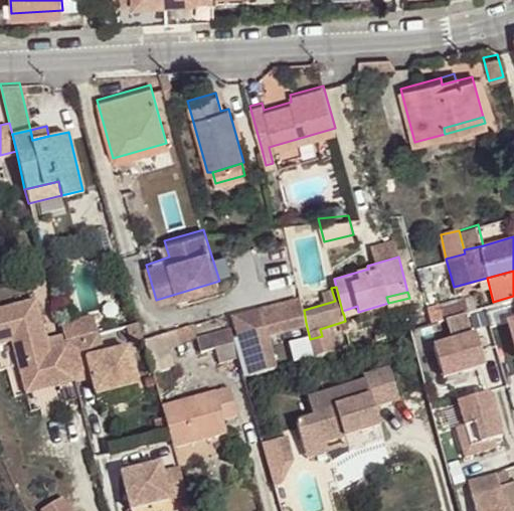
[(71,369),(64,340),(47,344),(35,296),(0,305),(0,339),(11,337),(20,376),(52,368),(55,382),(73,378),(71,369)]
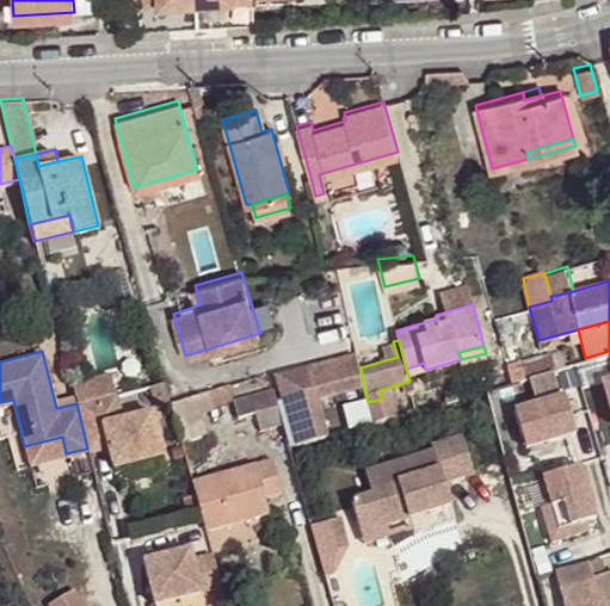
[(361,368),(357,352),(277,372),(294,441),(327,432),(316,395),(363,383),(361,368)]
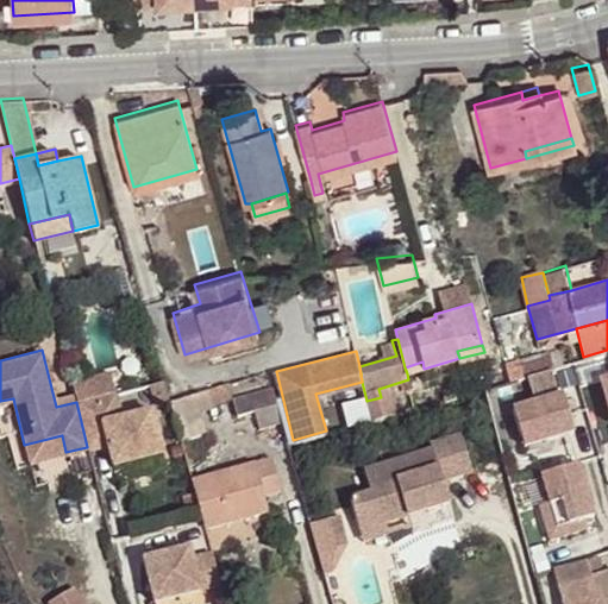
[(407,373),(424,369),(422,362),(405,367),(407,373)]
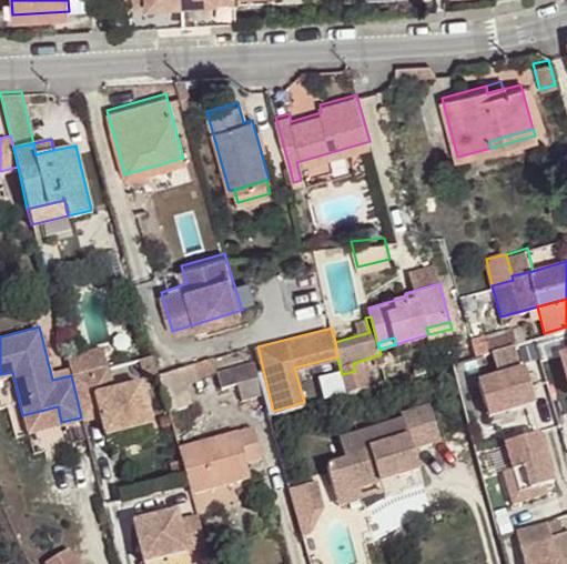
[(566,342),(545,349),(557,400),(566,396),(566,342)]
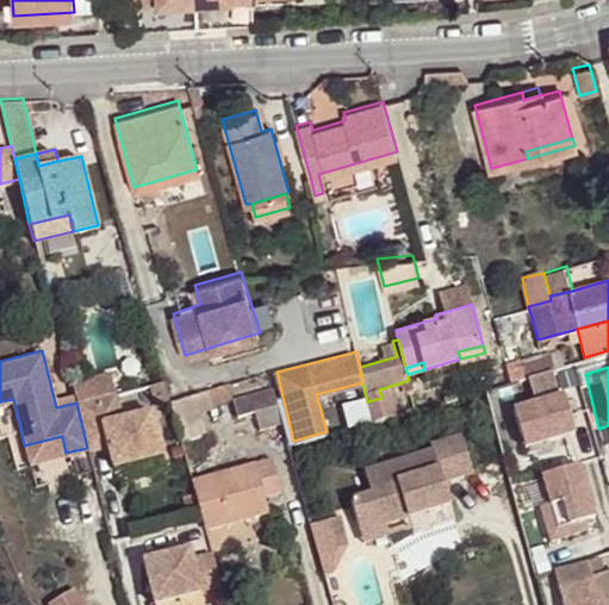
[(227,380),(205,388),(210,400),(231,393),(227,380)]
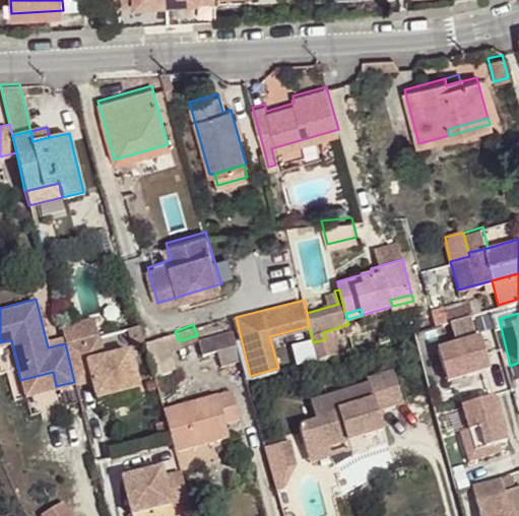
[(240,359),(232,327),(198,337),(202,352),(217,347),(221,364),(240,359)]
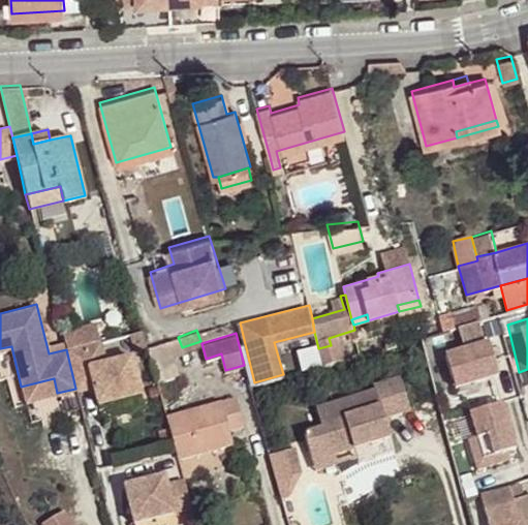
[(452,375),(471,369),(474,379),(498,372),(488,339),(444,352),(452,375)]
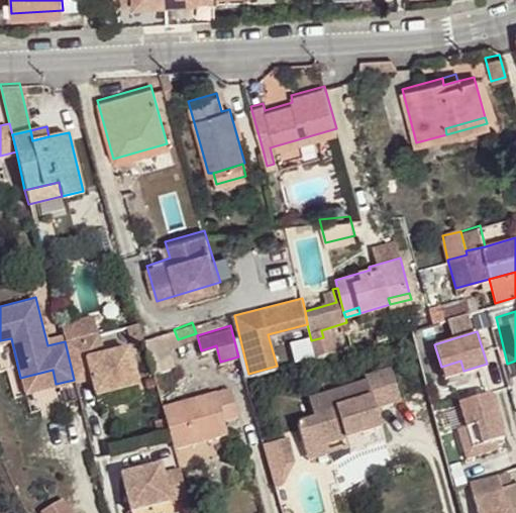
[(163,332),(142,338),(146,352),(168,346),(163,332)]
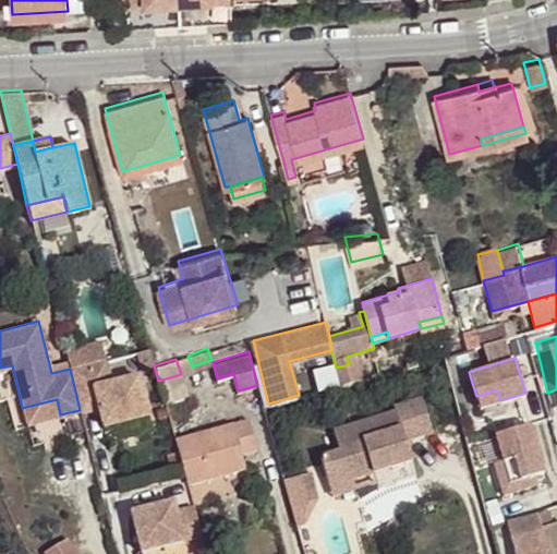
[(106,360),(70,369),(77,400),(96,396),(98,407),(104,425),(148,414),(138,375),(111,382),(106,360)]
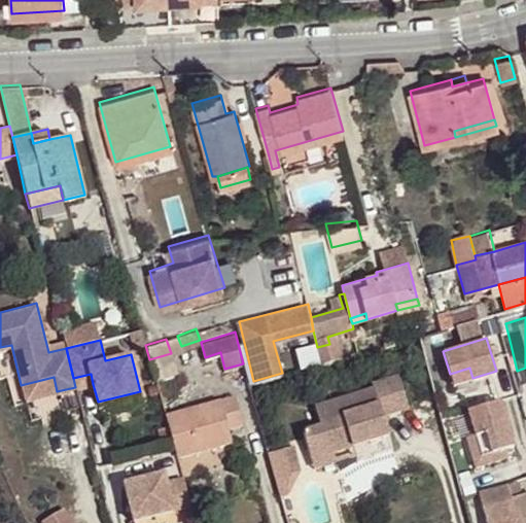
[(334,359),(329,344),(317,347),(320,362),(334,359)]
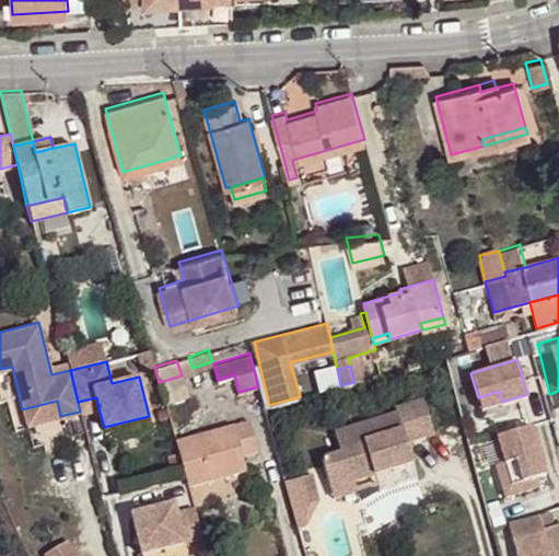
[(481,408),(502,402),(499,391),(478,397),(481,408)]
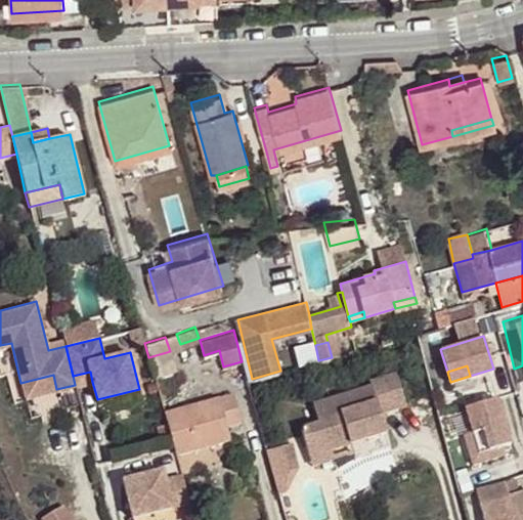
[(367,436),(386,430),(380,410),(405,402),(395,371),(368,380),(371,384),(312,402),(318,421),(300,427),(306,445),(328,438),(331,447),(350,441),(346,428),(363,423),(367,436)]
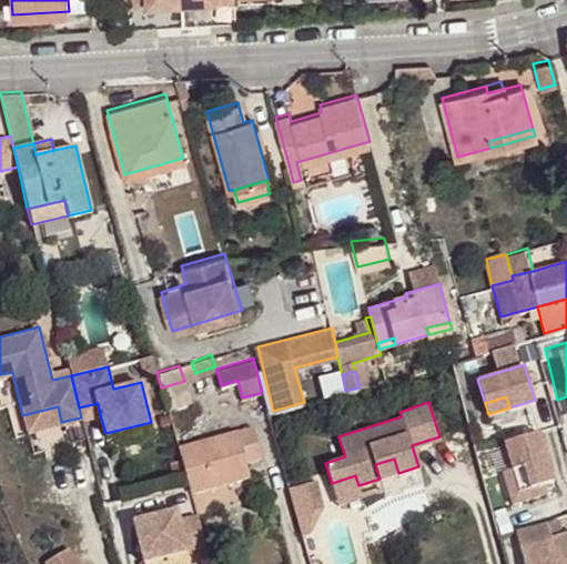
[(98,403),(79,408),(81,418),(82,419),(100,414),(98,403)]
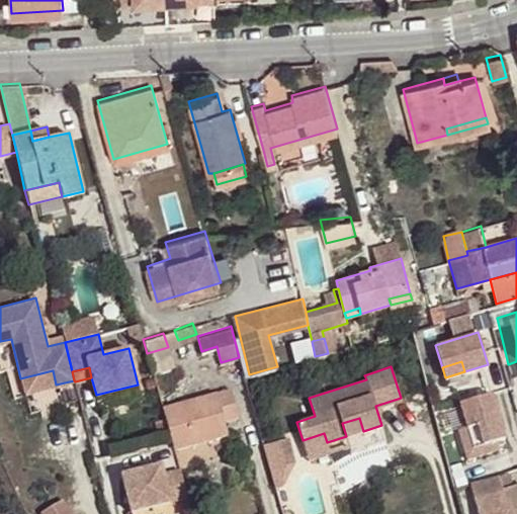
[(53,370),(20,378),(24,393),(56,384),(53,370)]
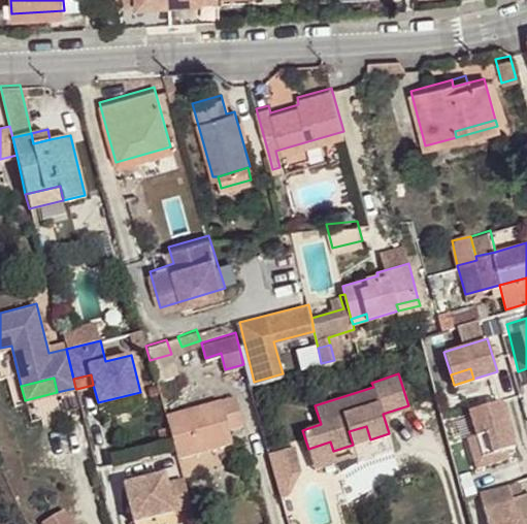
[(173,446),(177,456),(232,440),(229,428),(243,424),(234,394),(165,414),(173,446)]
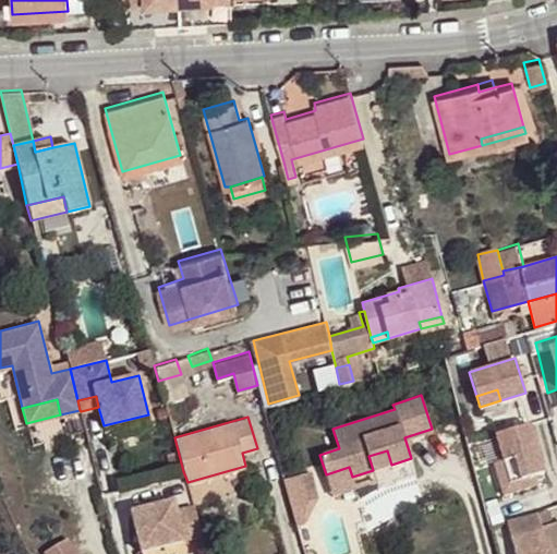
[(515,455),(521,477),(544,470),(530,421),(495,432),(503,459),(515,455)]
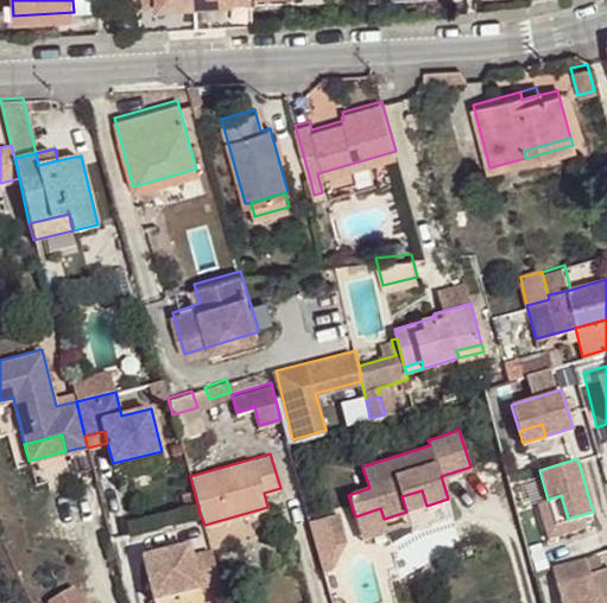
[(406,512),(427,506),(422,490),(402,496),(406,512)]
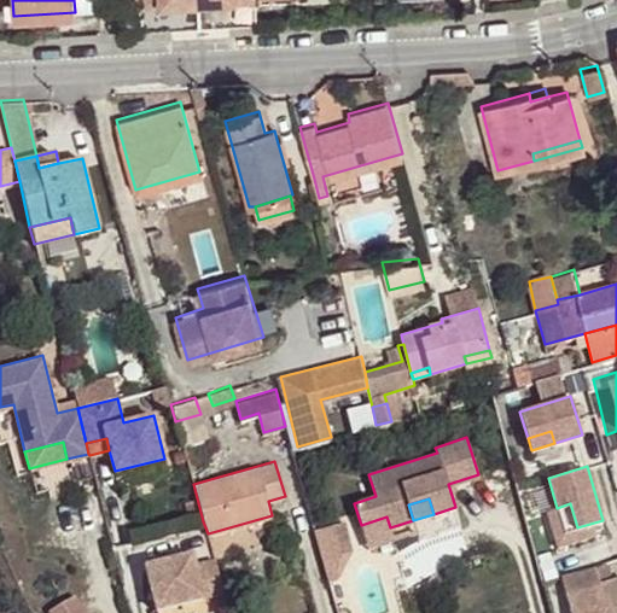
[(570,503),(557,508),(564,531),(577,527),(570,503)]
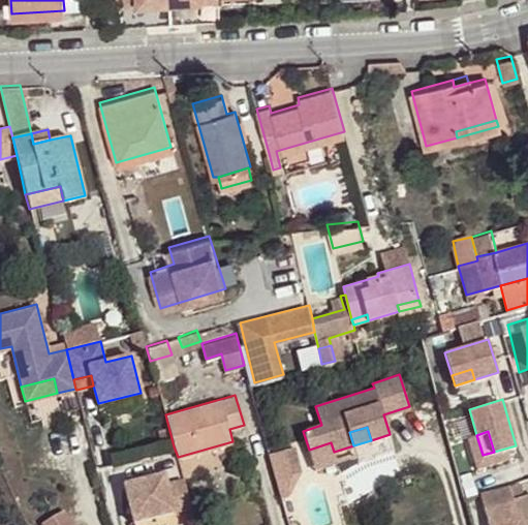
[(331,442),(309,450),(312,459),(334,452),(331,442)]
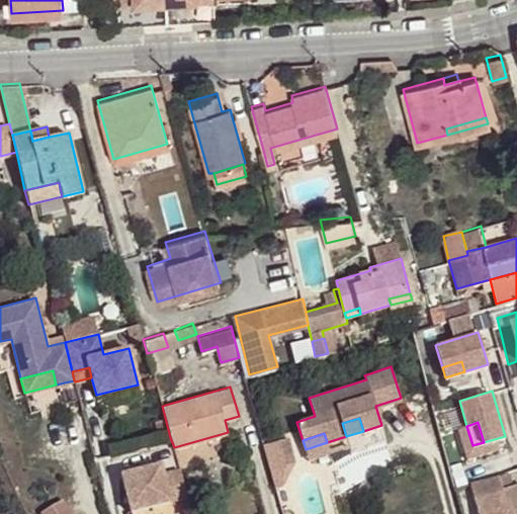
[(285,463),(295,460),(288,437),(278,439),(285,463)]
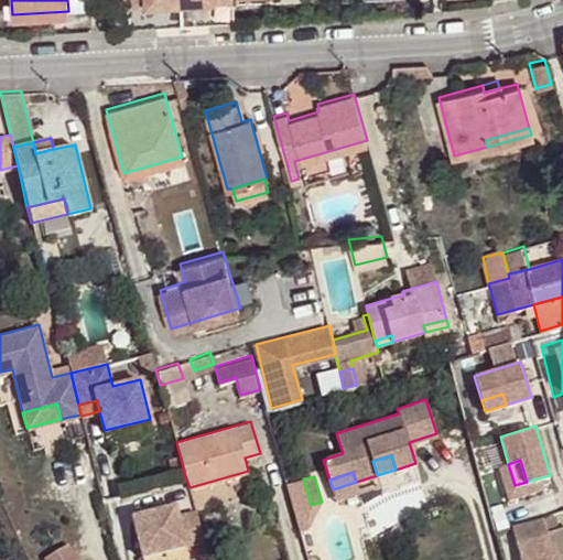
[(204,540),(195,509),(177,515),(175,505),(132,516),(142,556),(204,540)]
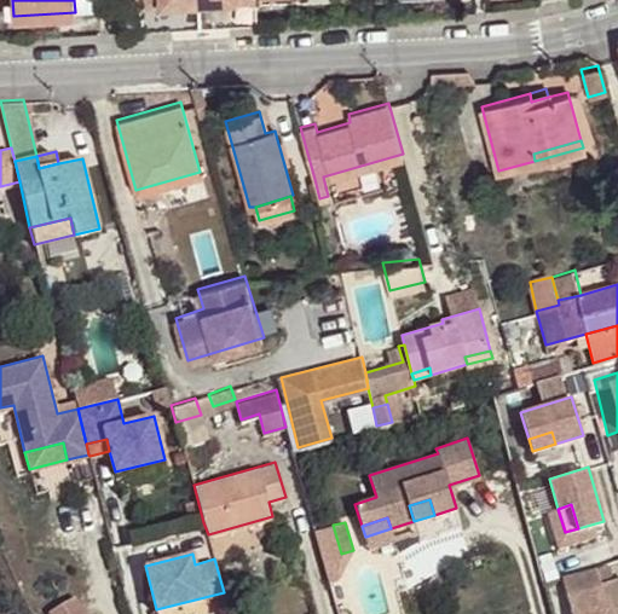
[(617,613),(617,578),(607,581),(601,559),(569,569),(575,591),(567,592),(572,613),(617,613)]
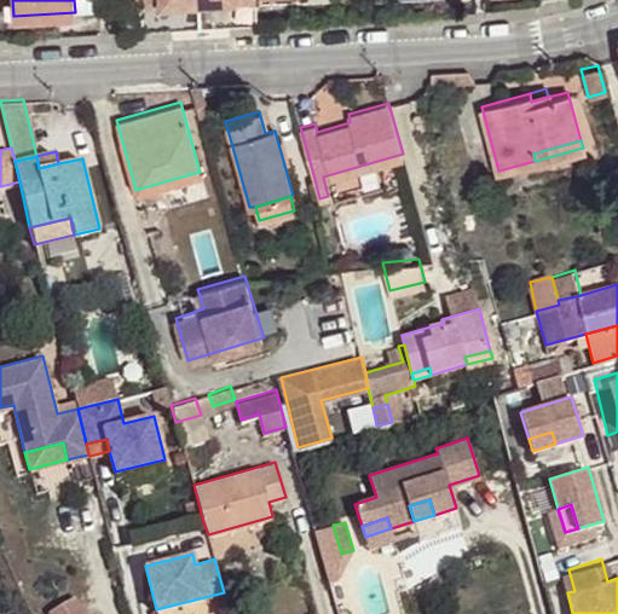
[(87,613),(75,592),(48,608),(51,613),(87,613)]
